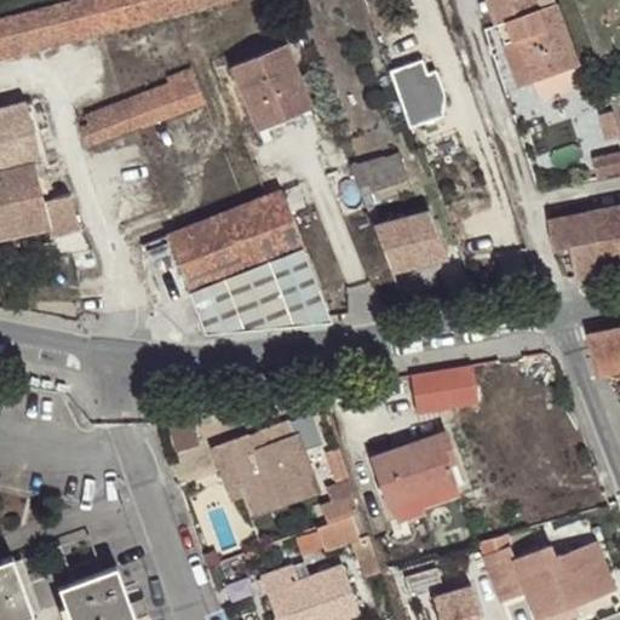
[(0,59),(107,32),(93,0),(74,0),(0,19),(0,59)]
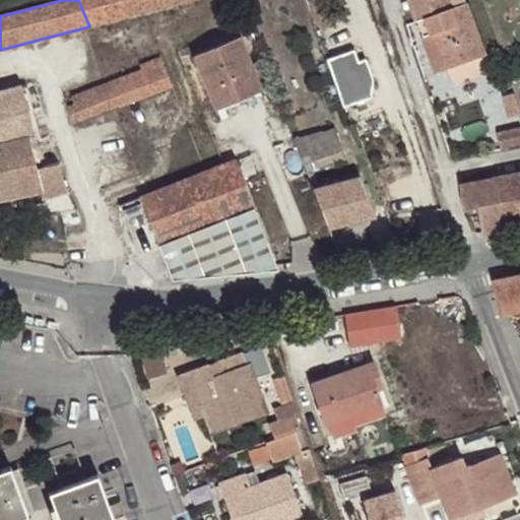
[(78,0),(89,26),(194,0),(78,0)]
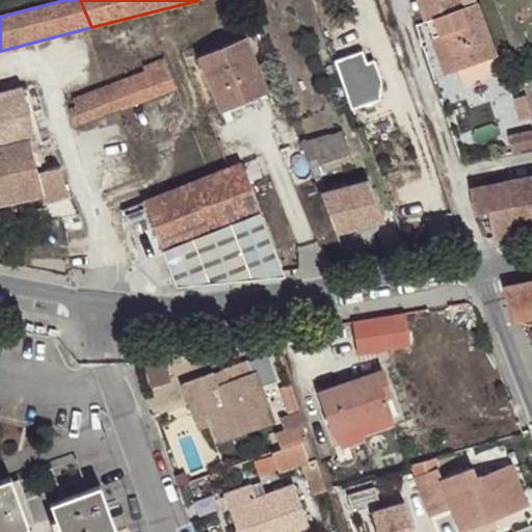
[(419,0),(428,23),(445,17),(450,32),(444,34),(458,72),(497,57),(477,4),(463,9),(459,0),(419,0)]
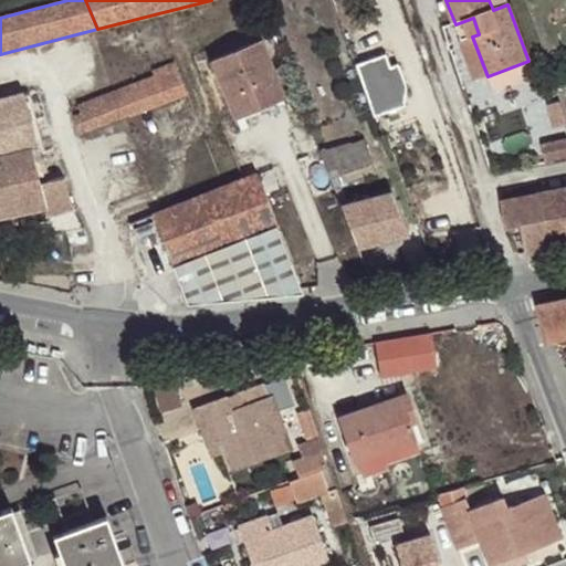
[(473,18),(456,24),(475,82),(488,76),(472,37),(479,34),(473,18)]
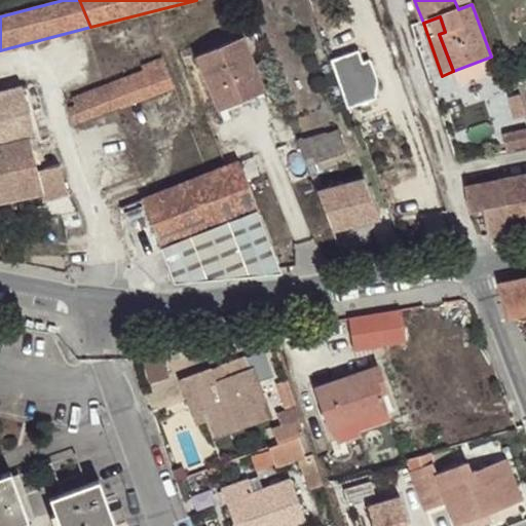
[(196,57),(218,110),(265,90),(242,37),(196,57)]
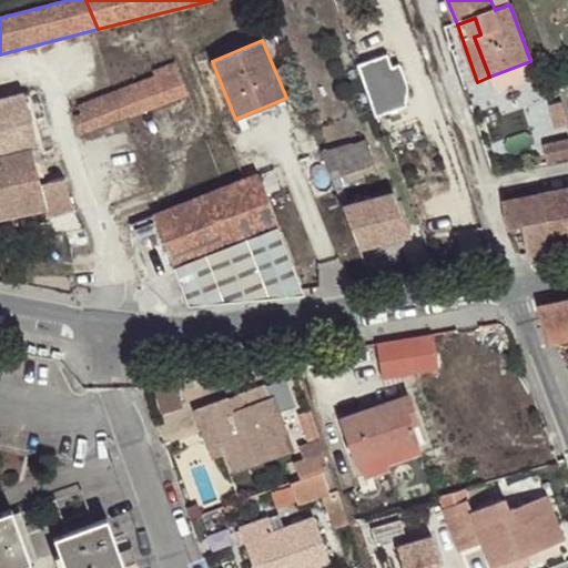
[(387,57),(356,66),(374,119),(406,108),(406,85),(397,66),(391,68),(387,57)]
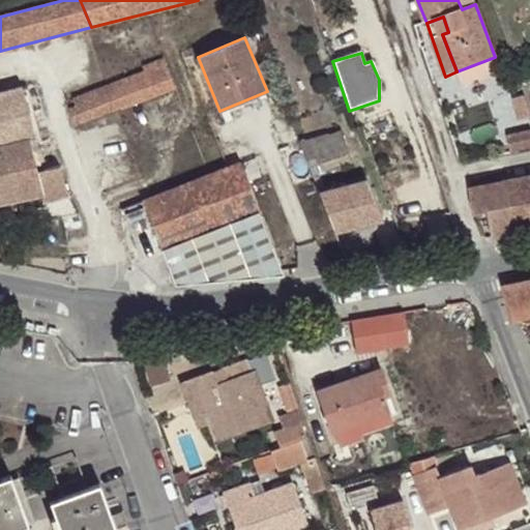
[(173,87),(162,58),(141,66),(142,72),(114,83),(122,106),(173,87)]
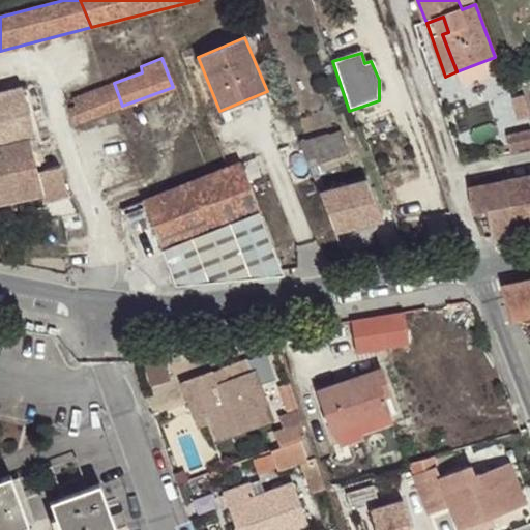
[(74,123),(122,106),(114,83),(72,99),(75,106),(68,108),(74,123)]
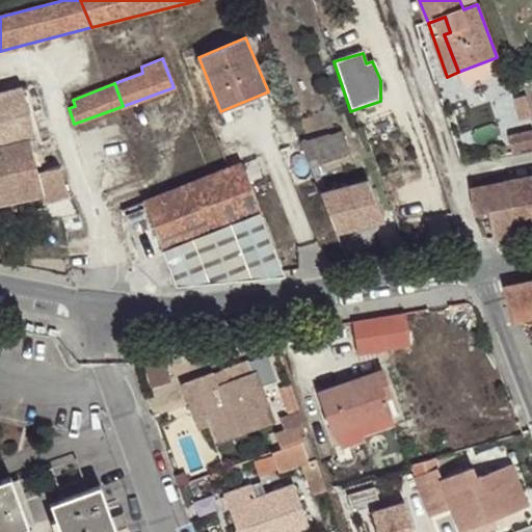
[(0,204),(41,196),(43,203),(68,195),(59,167),(38,171),(29,141),(35,139),(22,87),(0,92),(0,204)]
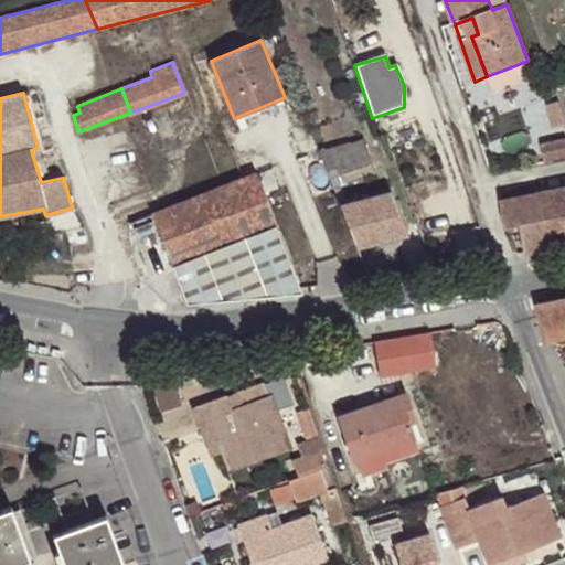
[(320,151),(330,180),(345,177),(348,183),(375,173),(363,140),(350,145),(349,144),(320,151)]
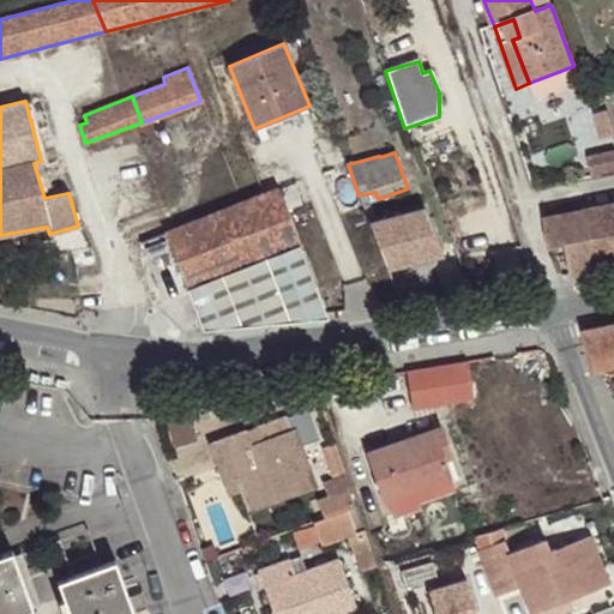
[(594,178),(613,173),(613,152),(588,158),(594,178)]
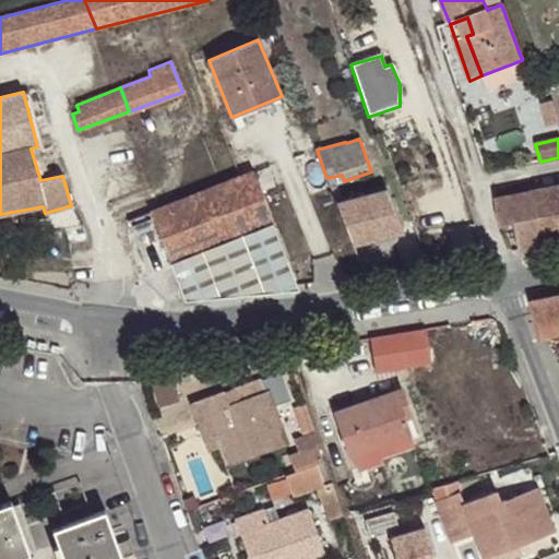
[(274,263),(286,258),(251,174),(219,186),(150,213),(169,265),(239,236),(247,254),(264,262),(274,263)]
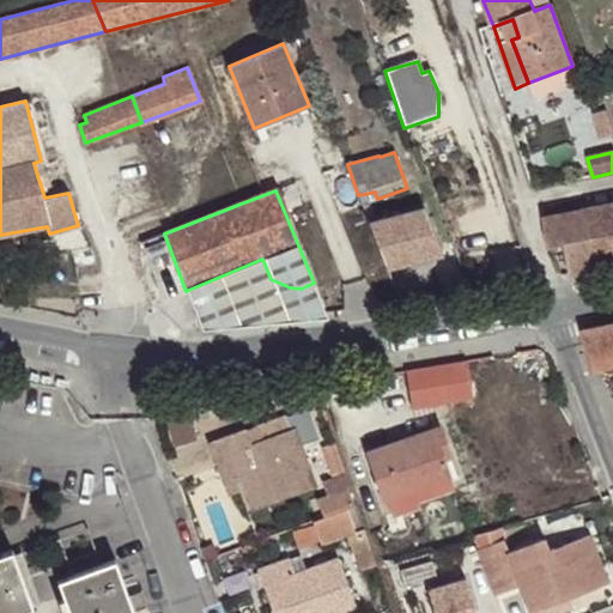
[(612,205),(592,210),(600,271),(612,267),(612,205)]
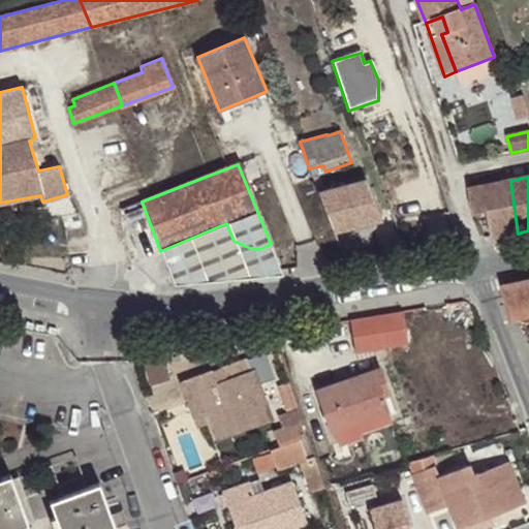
[(318,193),(332,231),(380,221),(366,181),(318,193)]
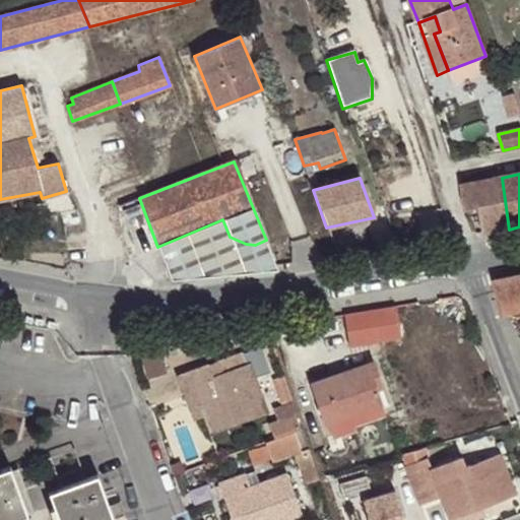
[(484,234),(509,230),(502,178),(461,184),(466,211),(479,208),(484,234)]
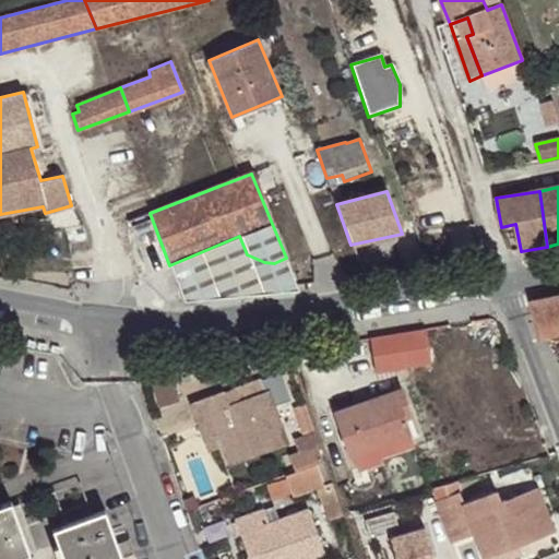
[(181,298),(297,287),(286,258),(274,263),(264,262),(247,254),(239,236),(169,265),(181,298)]
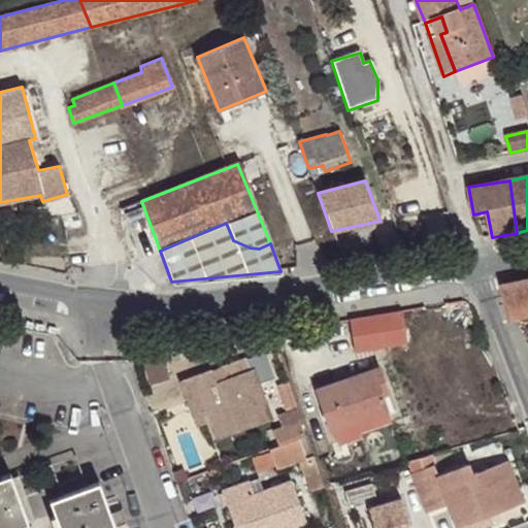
[(513,319),(527,316),(527,279),(500,285),(513,319)]
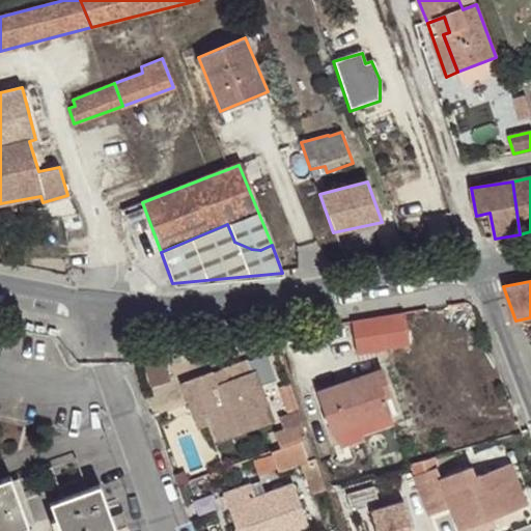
[(404,313),(351,322),(356,355),(410,346),(404,313)]
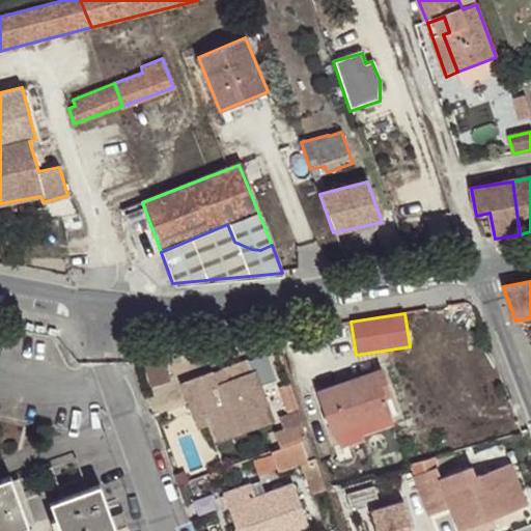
[(162,351),(144,360),(157,384),(174,375),(162,351)]
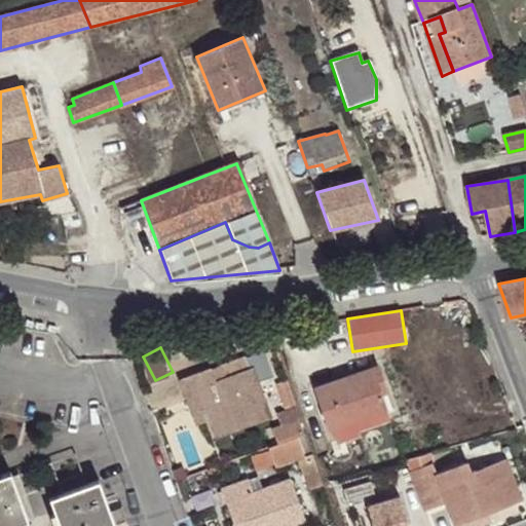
[(269,371),(264,351),(181,381),(197,424),(204,422),(211,439),(269,417),(254,376),(269,371)]
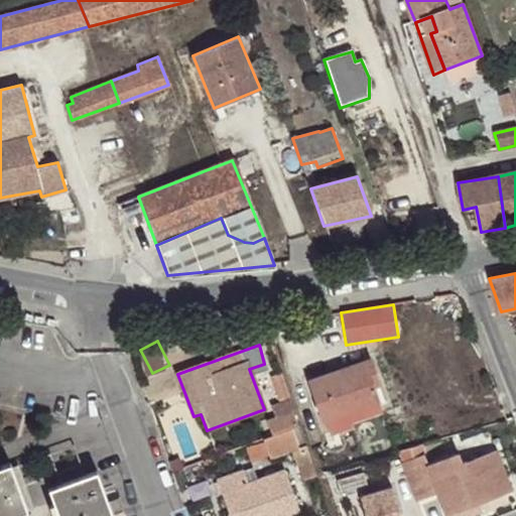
[(378,385),(370,360),(308,381),(323,424),(379,405),(373,387),(378,385)]
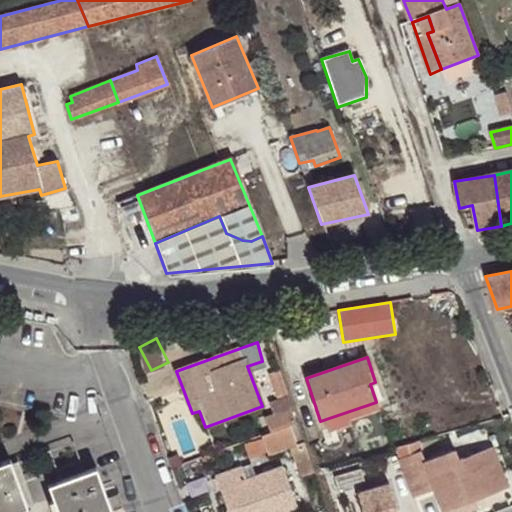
[(296,424),(291,408),(264,418),(270,433),(296,424)]
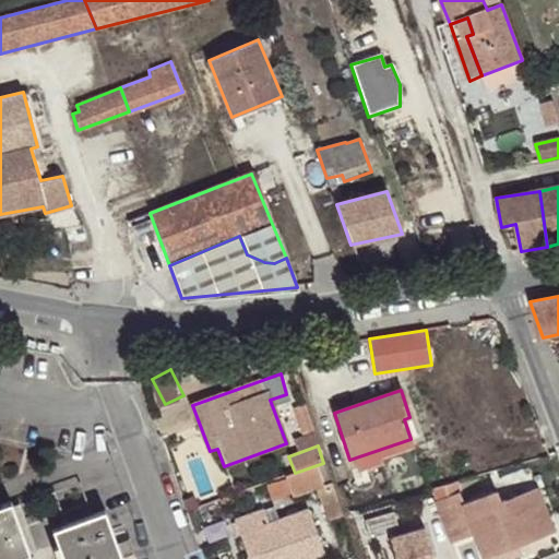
[(292,497),(330,484),(323,463),(295,473),(284,476),(292,497)]
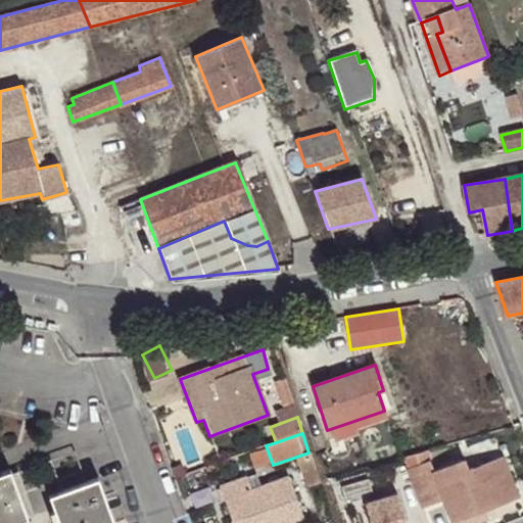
[(516,496),(502,457),(466,470),(462,460),(432,471),(428,461),(408,470),(422,510),(443,502),(452,522),(480,522),(487,521),(483,509),(516,496)]
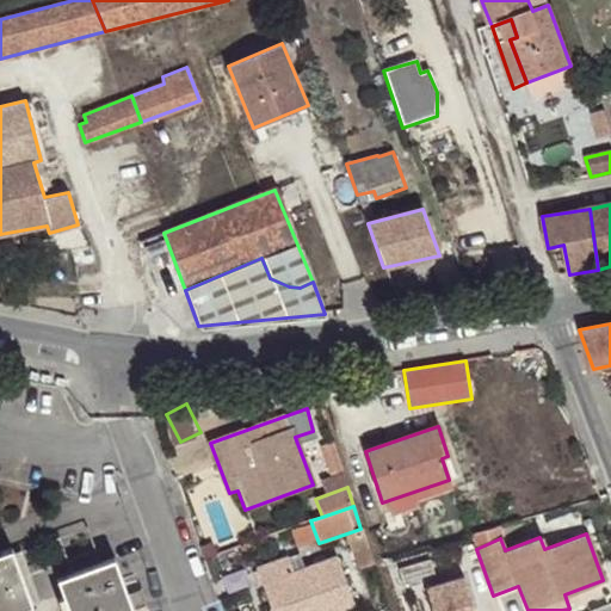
[(19,544),(11,548),(32,606),(39,603),(19,544)]
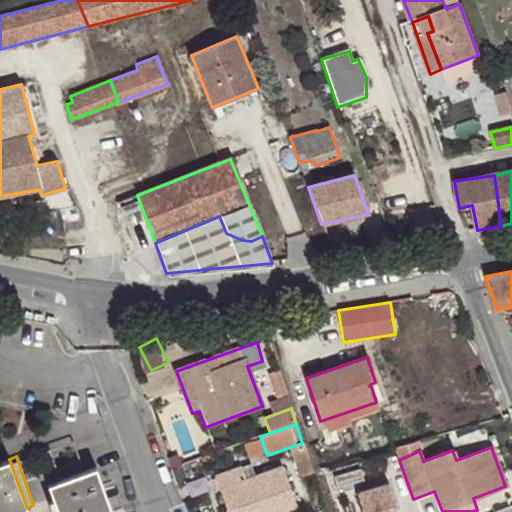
[(0,511),(13,511),(27,508),(9,459),(0,462),(0,511)]
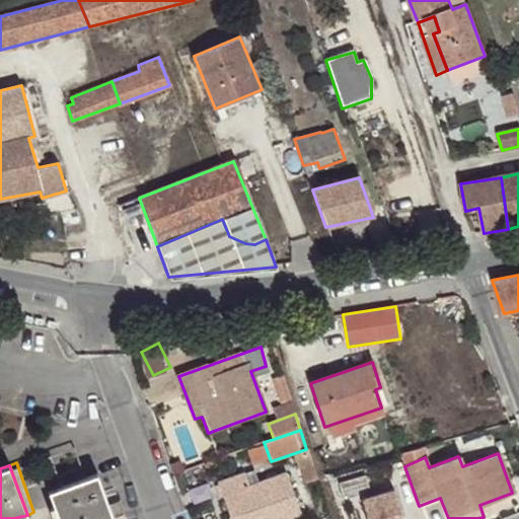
[(224,497),(231,517),(240,514),(242,518),(286,518),(301,514),(286,471),(258,484),(253,469),(218,482),(218,485),(215,486),(219,497),(224,497)]
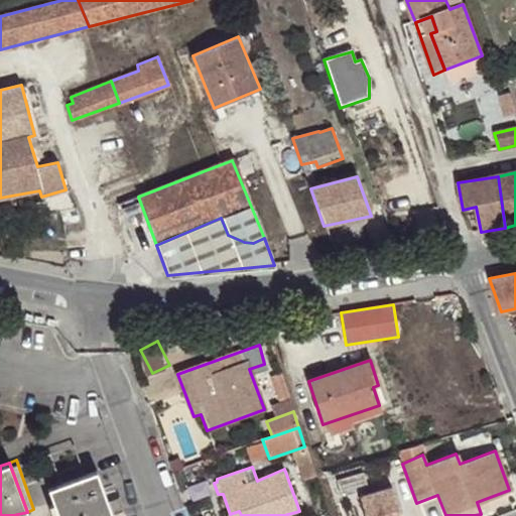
[(108,501),(97,471),(47,489),(57,515),(113,515),(123,512),(120,497),(108,501)]
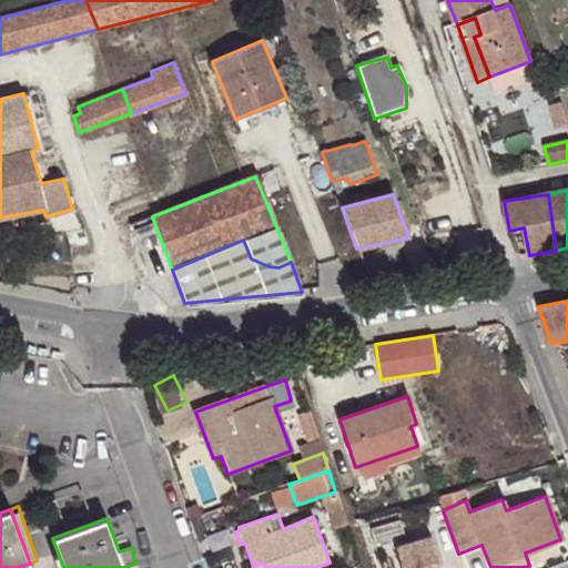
[(404,536),(401,518),(369,528),(374,544),(404,536)]
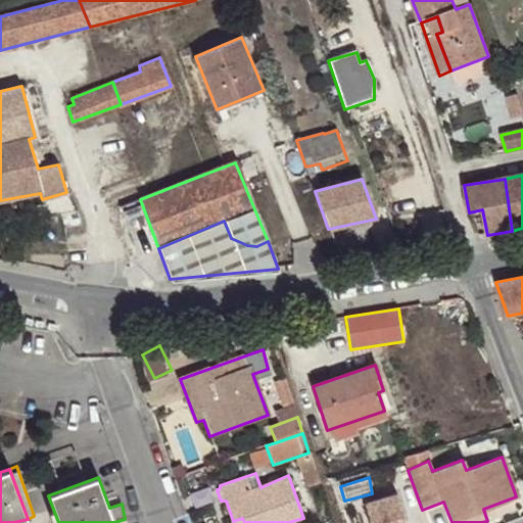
[(405,522),(397,494),(365,504),(370,522),(405,522)]
